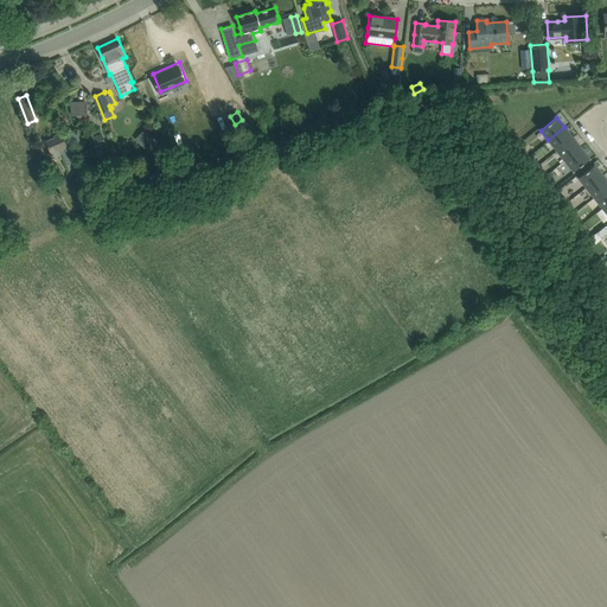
[(564,127),(548,140),(556,151),(573,138),(564,127)]
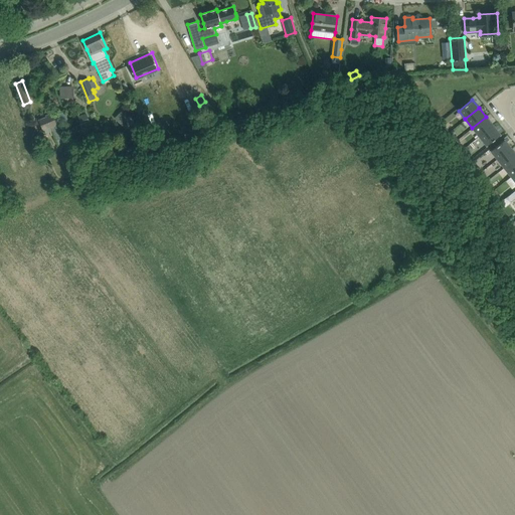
[(46,117),(38,120),(42,129),(44,134),(51,131),(55,140),(57,145),(59,144),(64,142),(71,139),(68,132),(61,134),(61,132),(58,127),(68,123),(63,112),(52,116),(51,114),(46,116),(46,117)]
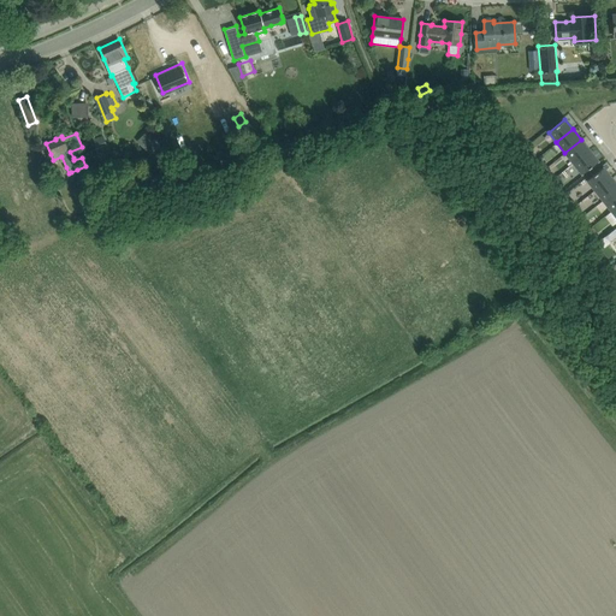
[(104,136),(93,140),(96,149),(107,144),(104,136)]
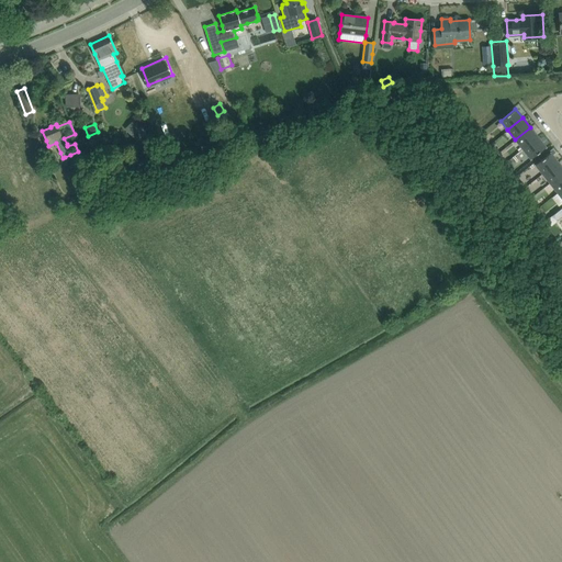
[(138,124),(130,133),(138,142),(147,133),(138,124)]
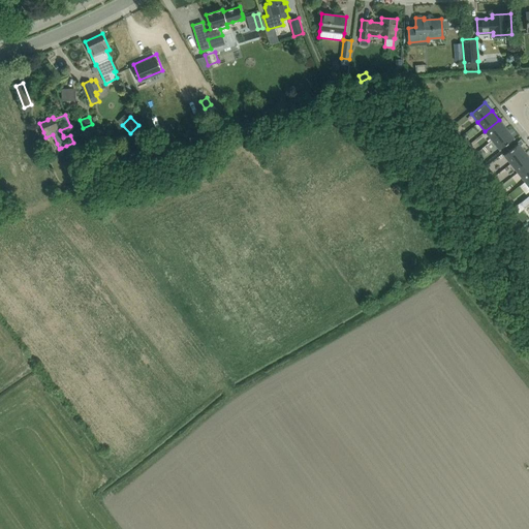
[(485,131),(492,141),(506,129),(499,120),(485,131)]
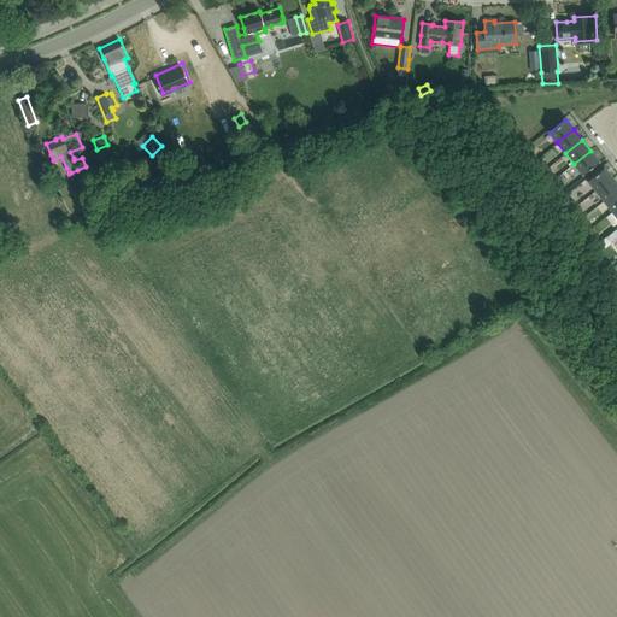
[(533,151),(528,154),(533,162),(538,158),(533,151)]
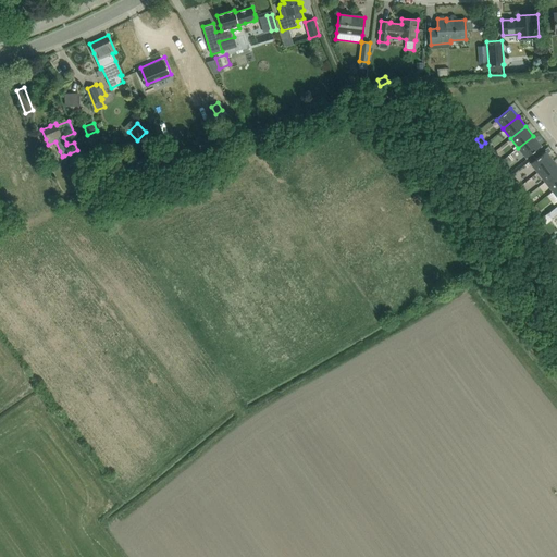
[(533,136),(518,148),(525,157),(541,145),(533,136)]
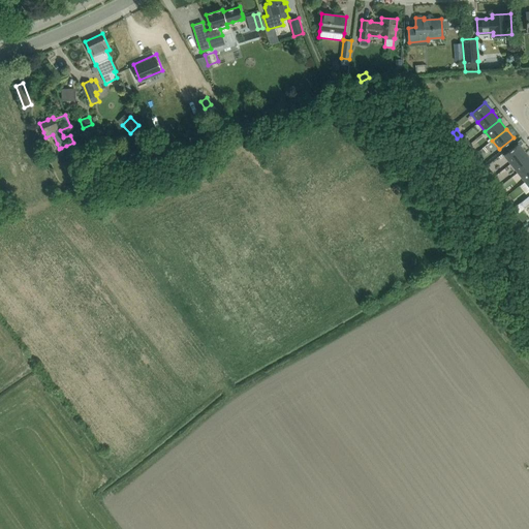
[(461,135),(457,138),(462,145),(466,142),(461,135)]
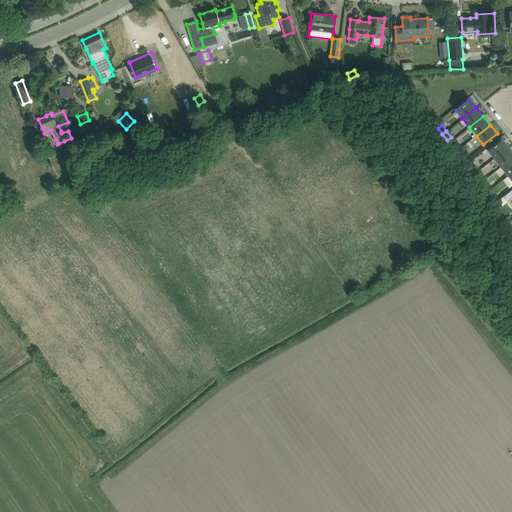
[(487,150),(494,158),(508,147),(501,139),(487,150)]
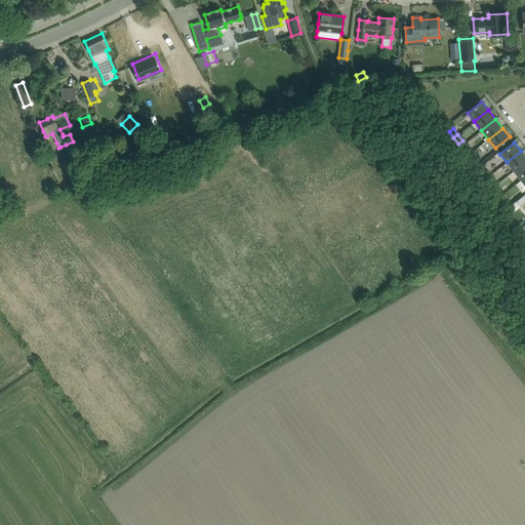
[(468,147),(463,150),(468,155),(472,152),(468,147)]
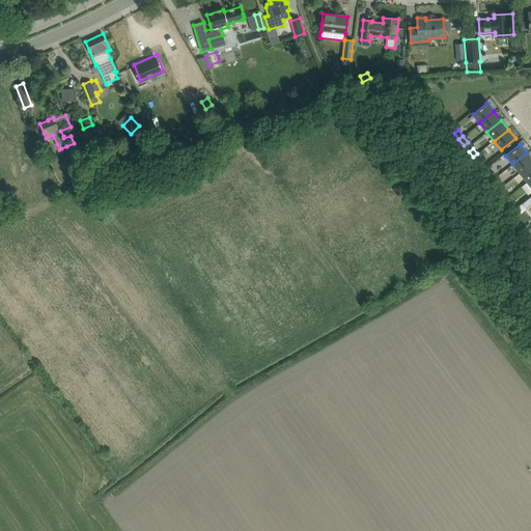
[(530,164),(530,158),(527,152),(512,164),(520,173),(530,164)]
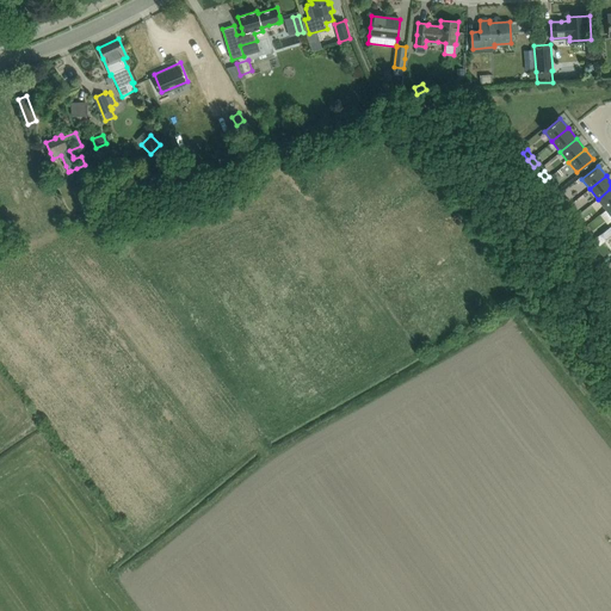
[(549,177),(544,180),(549,187),(554,184),(549,177)]
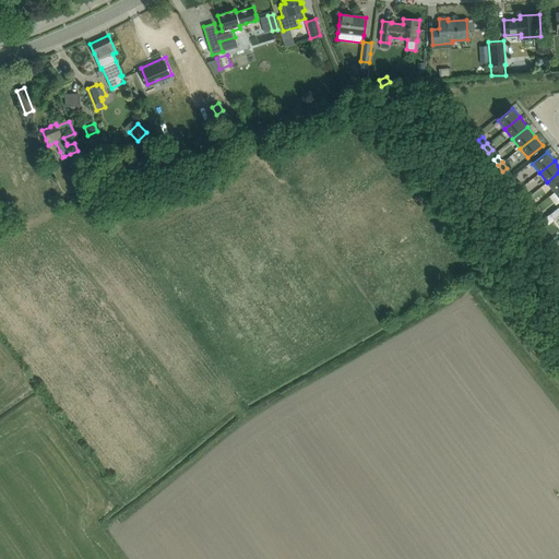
[(555,192),(558,188),(558,173),(547,182),(555,192)]
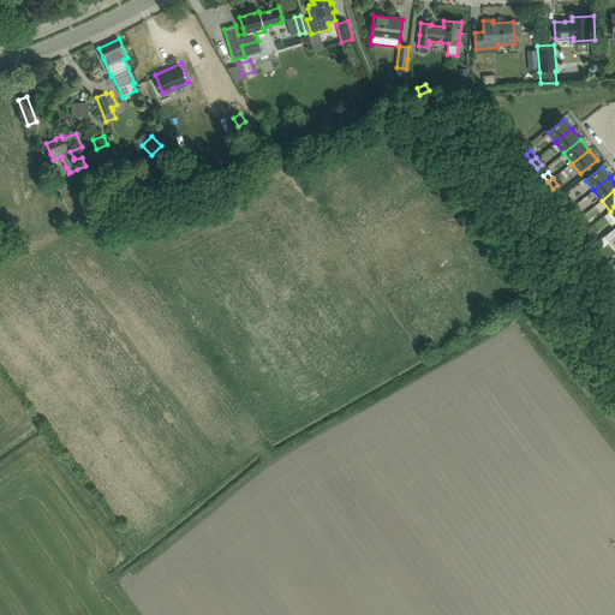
[(569,199),(565,203),(569,209),(574,206),(569,199)]
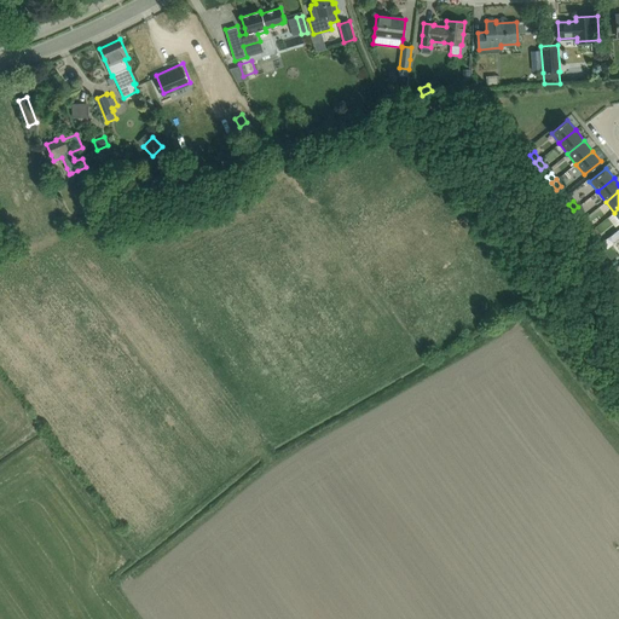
[(578,207),(573,210),(578,217),(583,213),(578,207)]
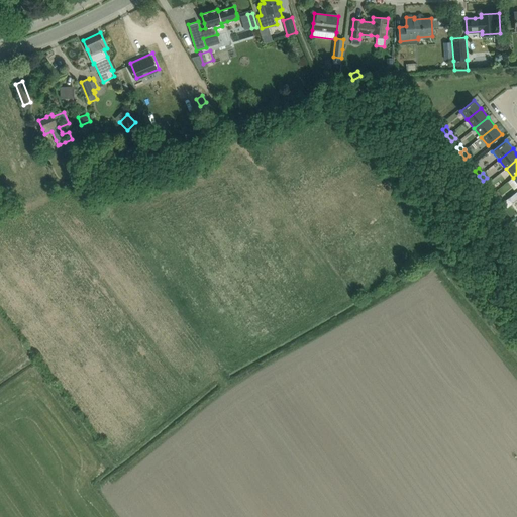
[(493,185),(488,188),(493,193),(497,190),(493,185)]
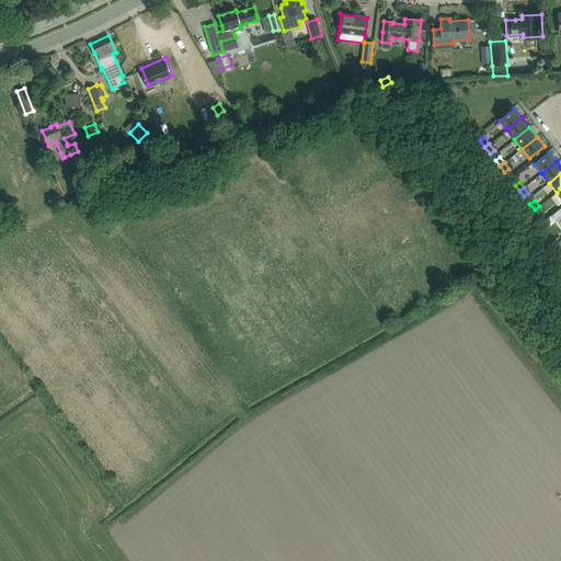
[(539,206),(535,209),(539,215),(544,212),(539,206)]
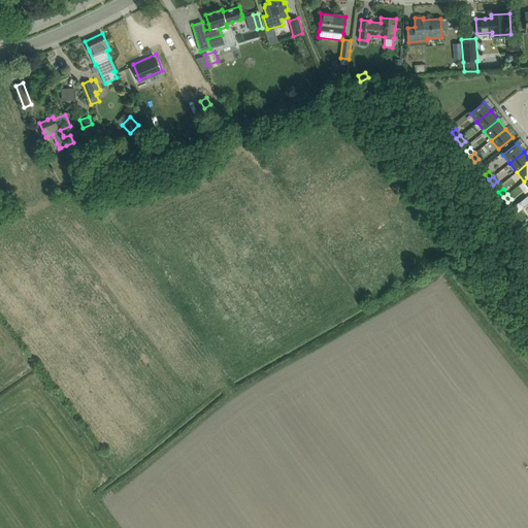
[(527,195),(519,202),(523,208),(527,203),(527,195)]
